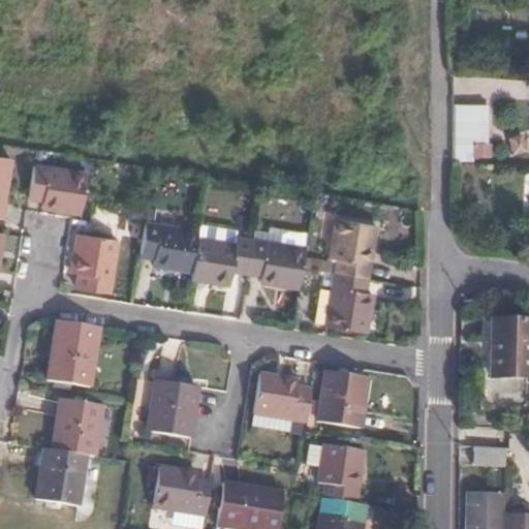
[(489,106),(452,106),(453,163),(475,165),(475,145),(490,144),(489,106)]
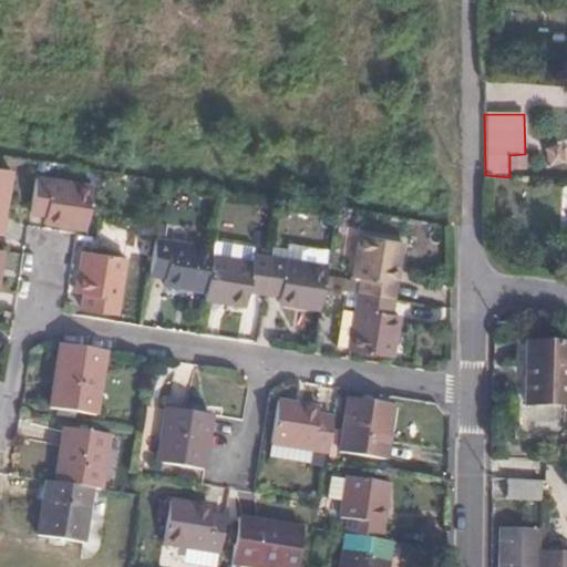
[(559,146),(543,150),(547,167),(564,164),(559,146)]
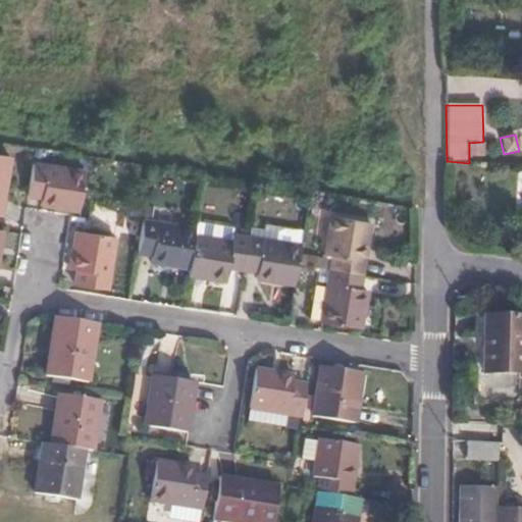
[(0,214),(2,215),(11,157),(0,154),(0,214)]
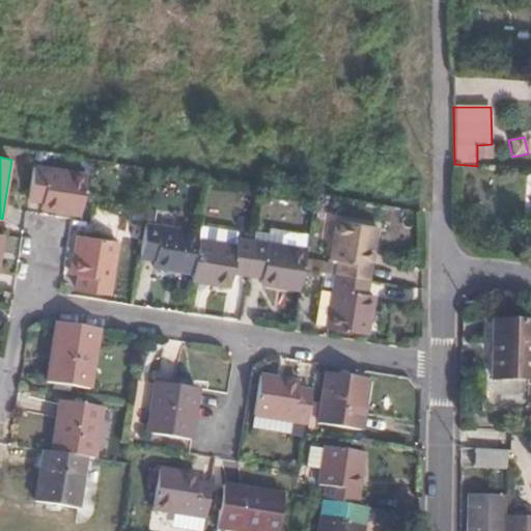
[(86,174),(33,165),(28,197),(40,199),(39,207),(80,214),(86,174)]
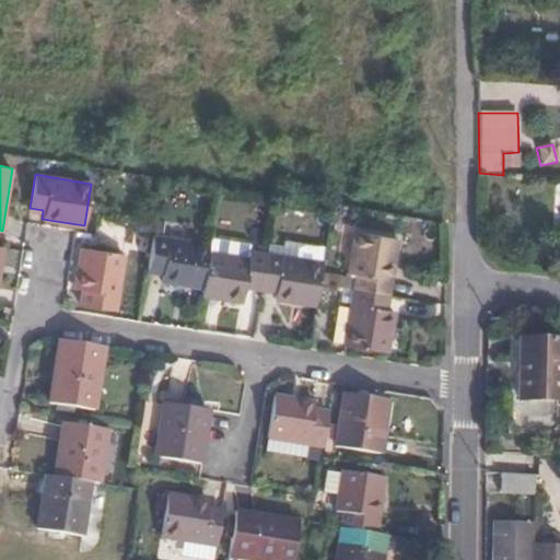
[(202,280),(208,244),(209,240),(150,230),(144,265),(161,267),(160,272),(202,280)]
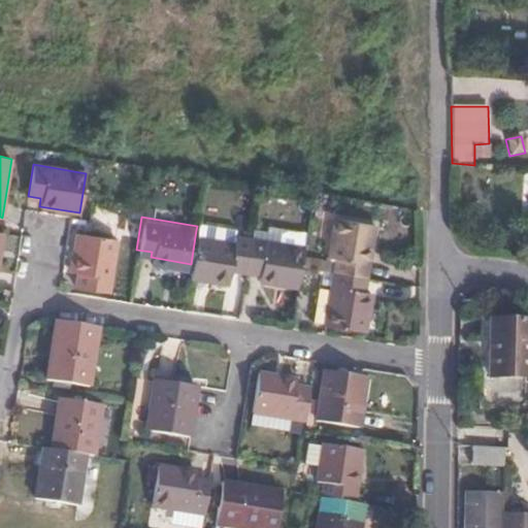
[(331,272),(364,278),(373,226),(333,219),(327,257),(333,258),(333,262),(331,272)]
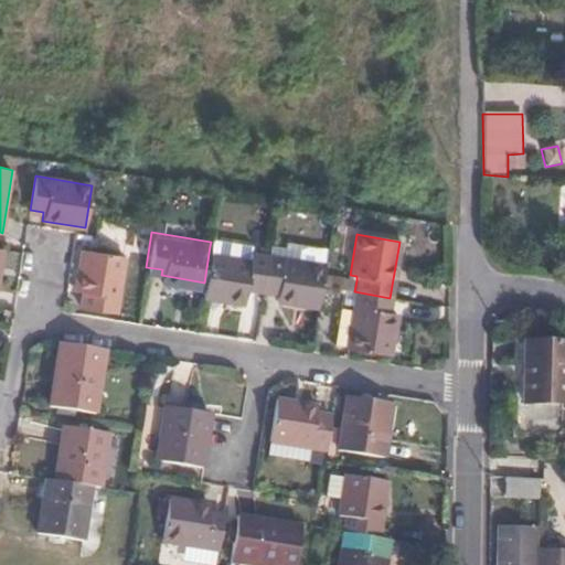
[(115,304),(126,246),(84,240),(76,280),(83,283),(82,297),(115,304)]
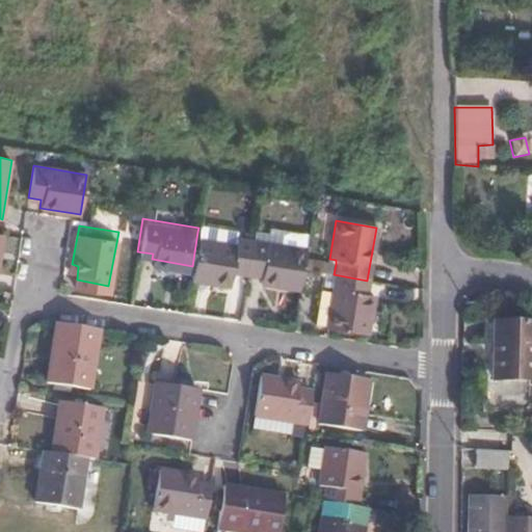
[(254,231),(251,241),(246,273),(259,275),(258,283),(298,290),(301,269),(303,258),(308,234),(268,228),(267,233),(254,231)]
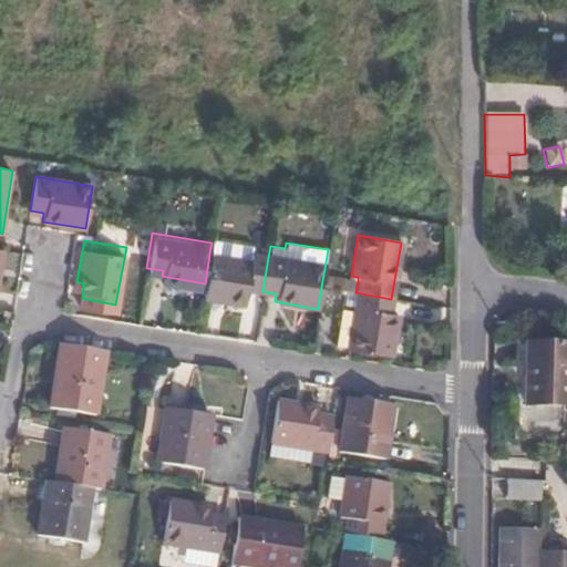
[(263,291),(268,257),(210,247),(205,284),(204,289),(246,296),(247,288),(263,291)]
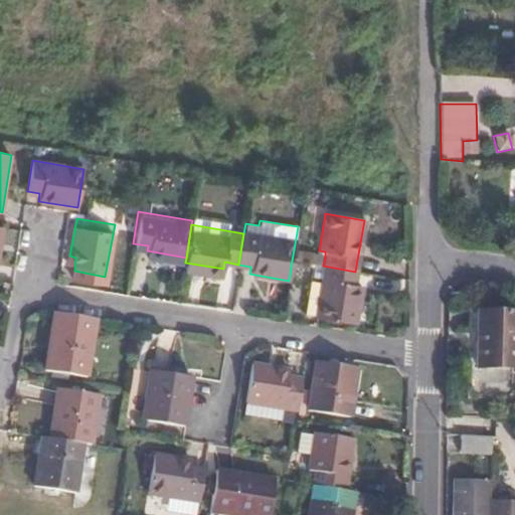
[(325,255),(294,249),(292,261),(323,266),(325,255)]
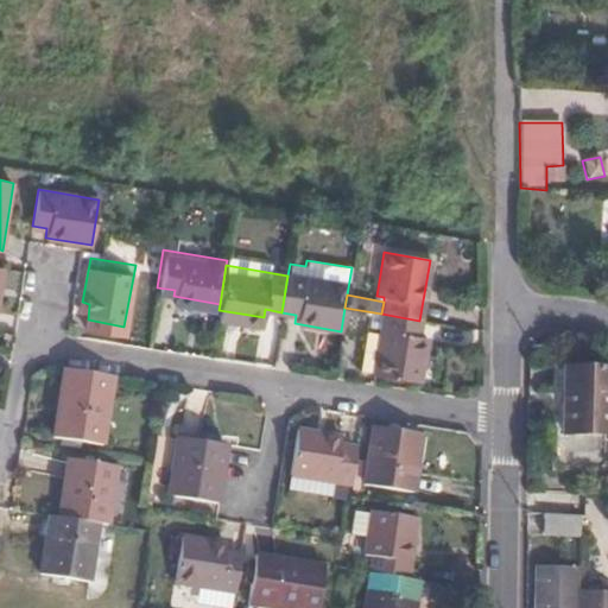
[(417,336),(419,321),(381,314),(378,333),(371,373),(416,381),(423,337),(417,336)]
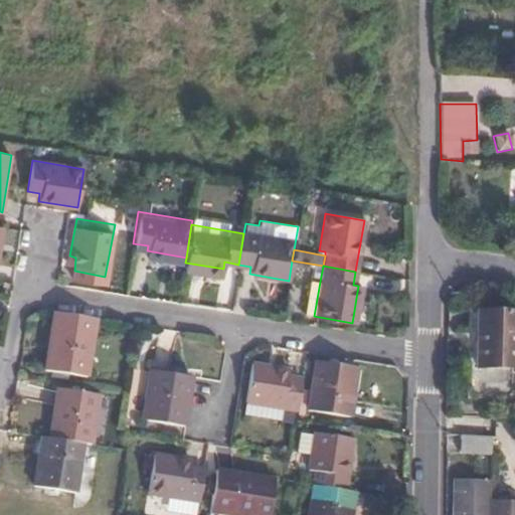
[(314,316),(320,282),(310,280),(304,314),(314,316)]
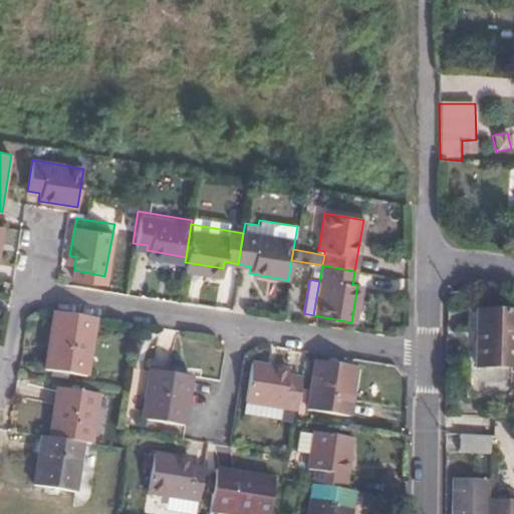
[(467,362),(465,393),(511,396),(513,342),(513,307),(481,306),(477,363),(467,362)]
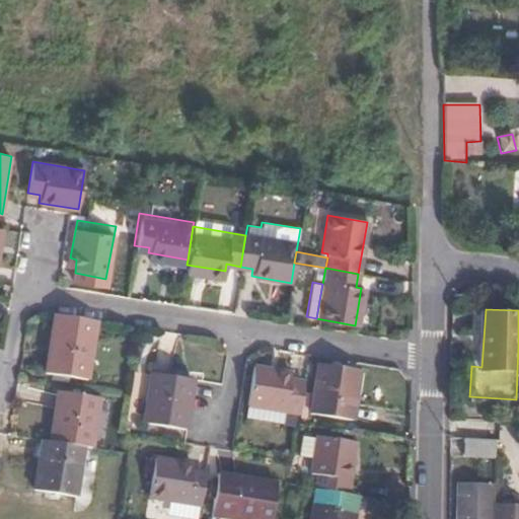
[(96,321),(55,314),(45,373),(86,380),(96,321)]
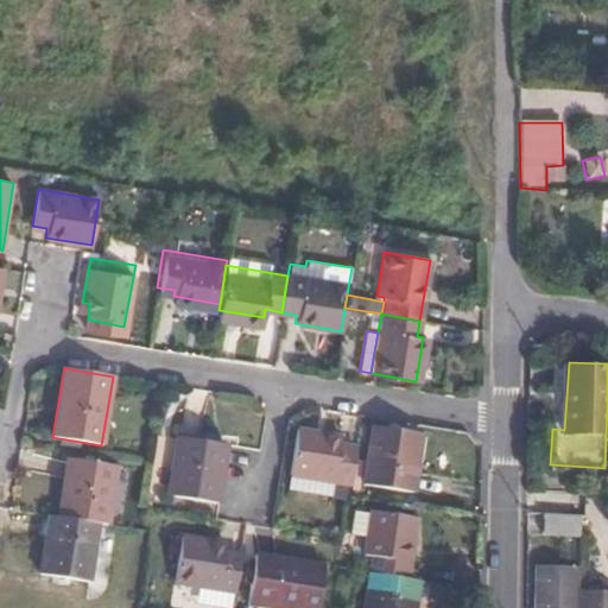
[(411,491),(420,434),(371,426),(361,482),(411,491)]
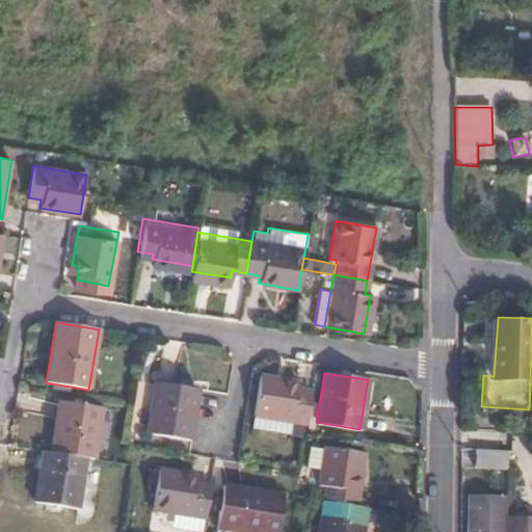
[(307,422),(311,392),(296,390),(297,381),(259,376),(253,415),(292,421),(307,422)]
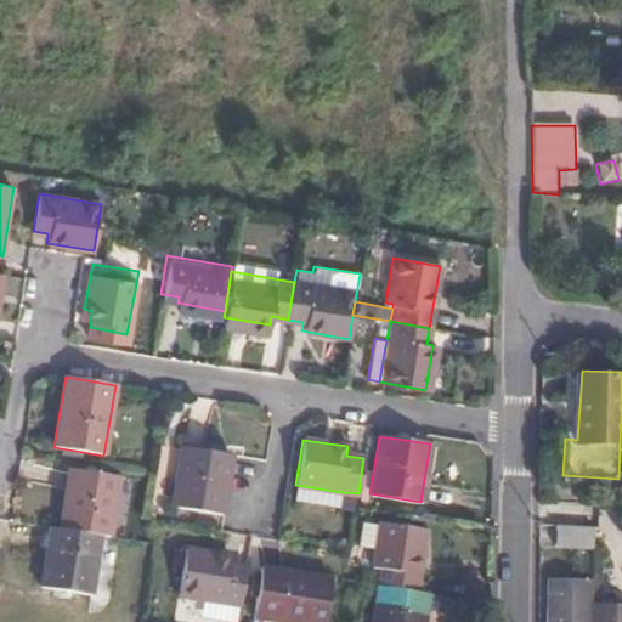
[(221,516),(230,456),(179,447),(168,507),(221,516)]
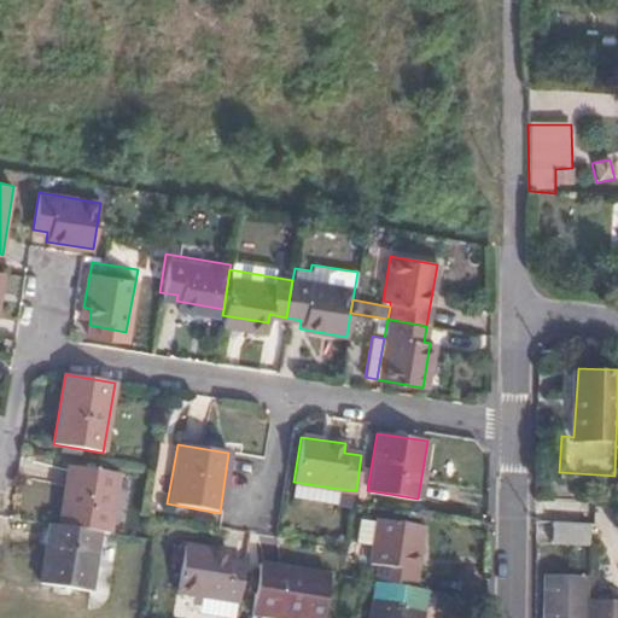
[(95,531),(104,532),(115,474),(65,465),(56,524),(95,531)]
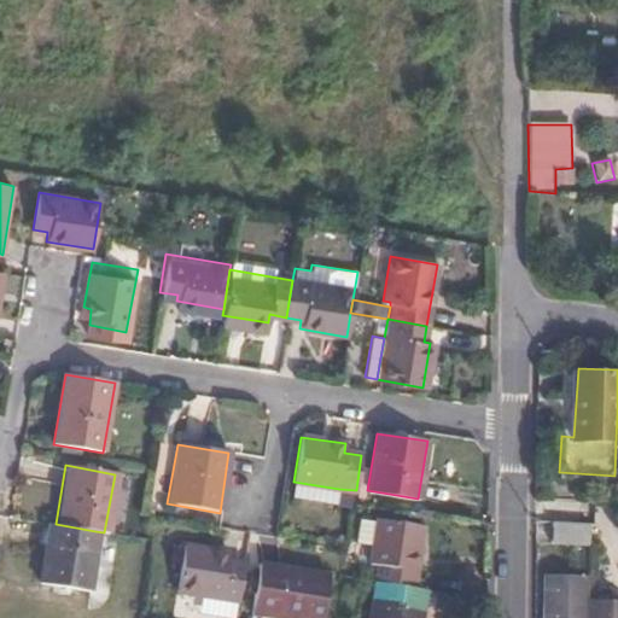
[(339,489),(293,482),(291,495),(338,501),(339,489)]
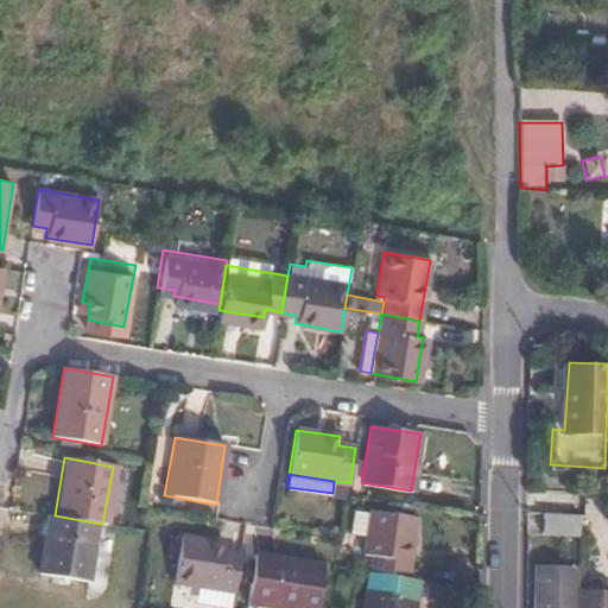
[(366,537),(369,512),(354,510),(350,534),(366,537)]
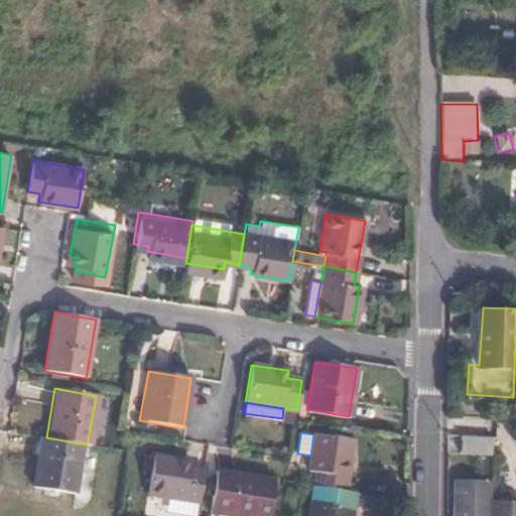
[(315,473),(312,488),(345,493),(354,439),(313,432),(313,434),(310,456),(308,472),(315,473)]
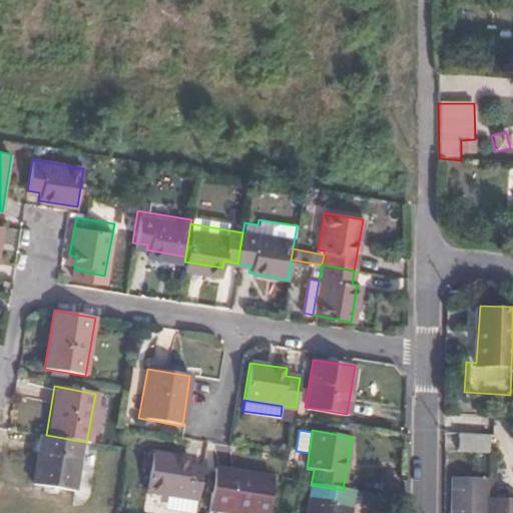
[(79,441),(46,435),(38,433),(29,482),(70,489),(79,441)]
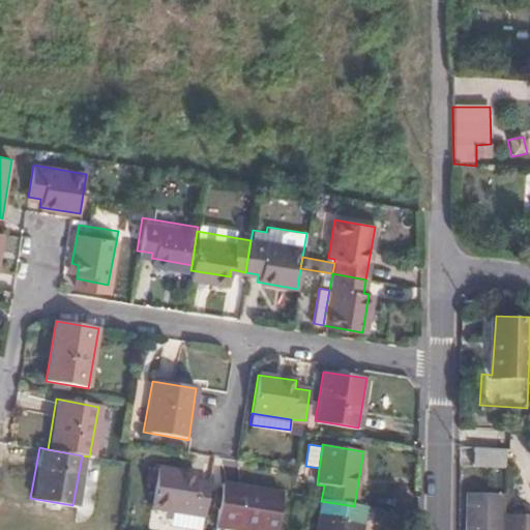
[(506,450),(474,448),(473,466),(506,468),(506,450)]
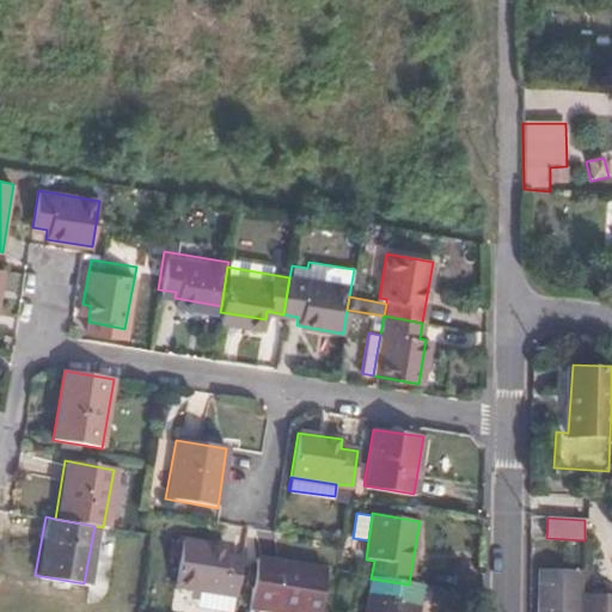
[(176,588),(236,598),(243,560),(227,557),(228,550),(182,543),(176,588)]
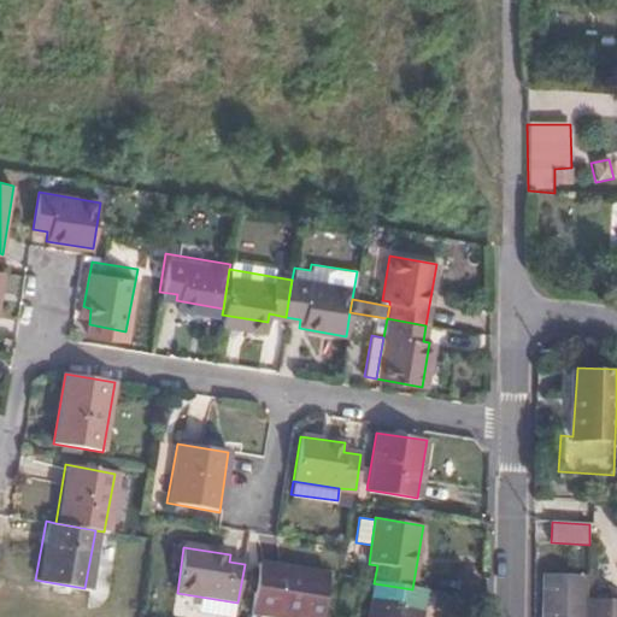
[(252,613),(268,616),(322,616),(329,576),(259,565),(252,613)]
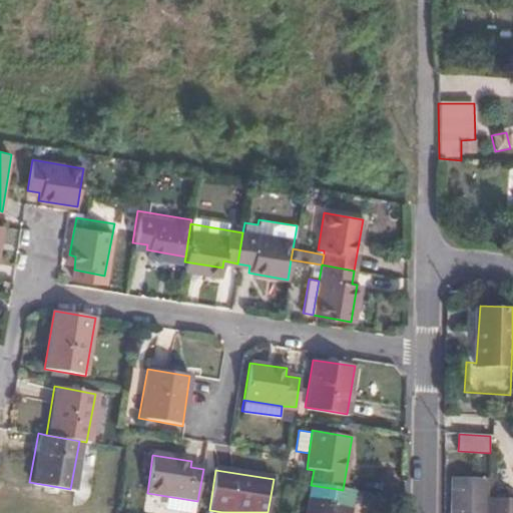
[(483,512),(485,480),(452,479),(449,512),(483,512)]
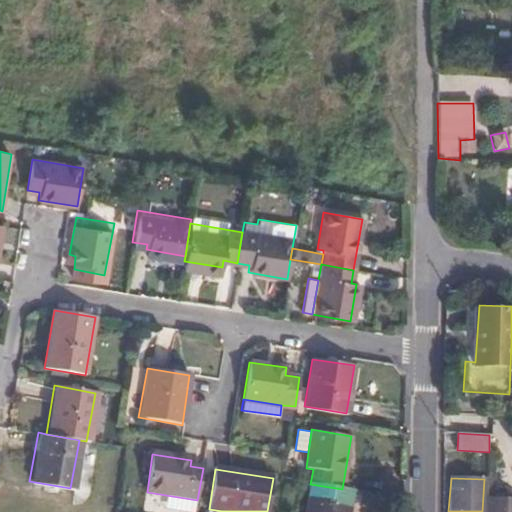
[(347,511),(352,490),(342,489),(310,484),(305,511),(347,511)]
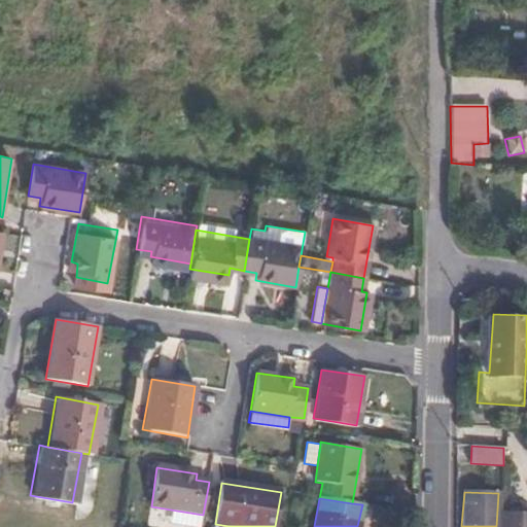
[(499,526),(520,526),(521,514),(500,513),(499,526)]
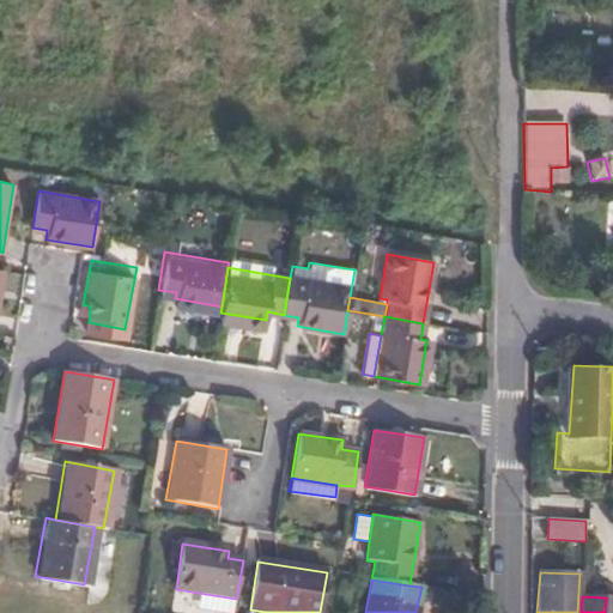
All buildings are outlined.
